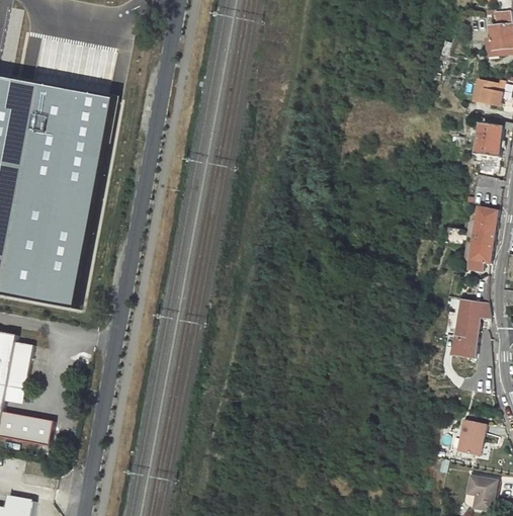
[(488,38),(490,49),(512,46),(512,38),(510,9),(494,11),(495,24),(489,25),(491,37),(488,38)]
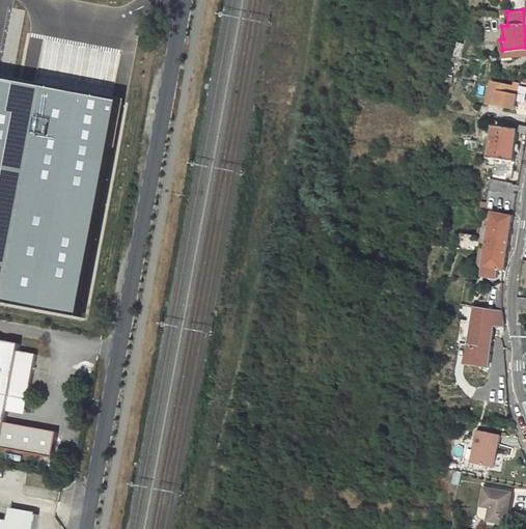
[(503,58),(514,57),(514,55),(525,53),(525,47),(502,50),(503,58)]
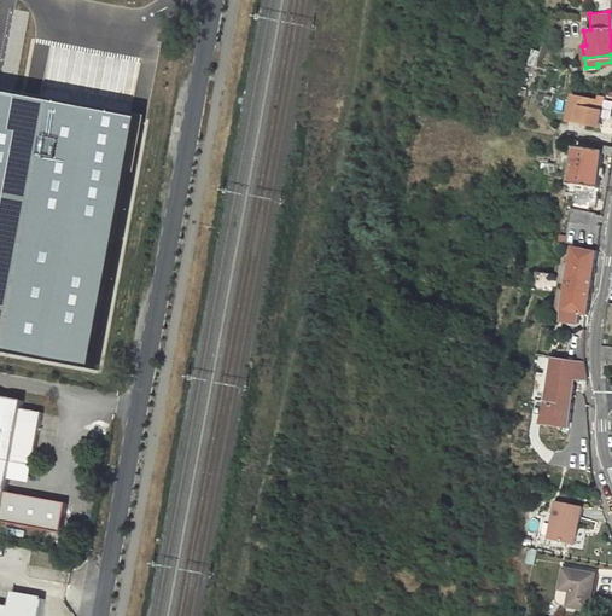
[(0,285),(25,291),(77,301),(89,240),(120,247),(149,99),(0,70),(0,285)]
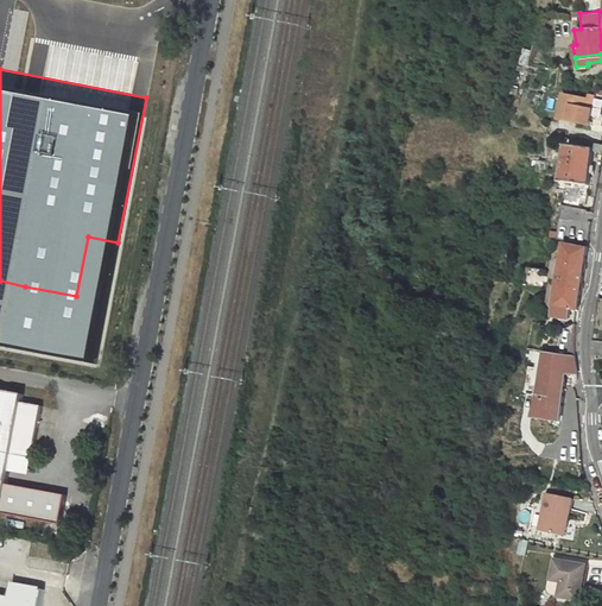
[(556,117),(585,122),(589,107),(583,106),(585,96),(561,92),(556,117)]
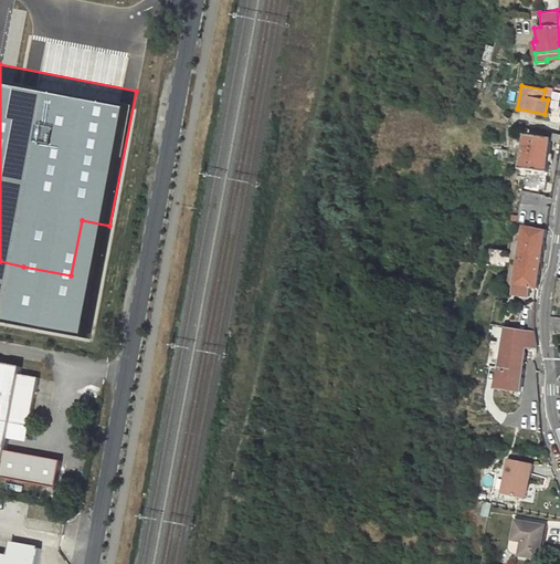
[(524,167),(547,170),(550,138),(557,139),(558,133),(550,131),(550,136),(526,134),(524,167)]
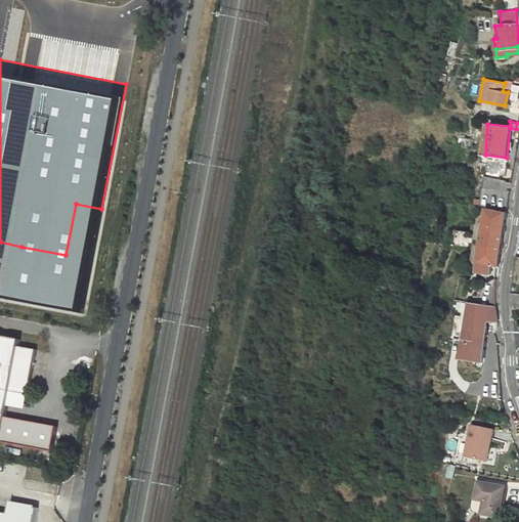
[(508,180),(483,175),(477,204),(503,209),(508,180)]
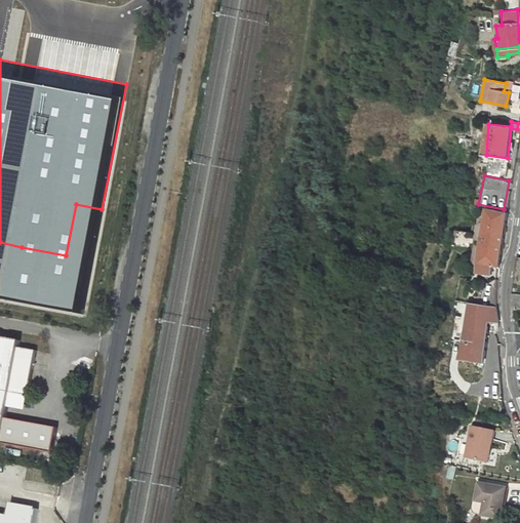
[(495,266),(504,212),(486,209),(484,223),(476,220),(475,229),(478,230),(477,237),(481,237),(480,245),(478,260),(476,271),(487,273),(488,265),(495,266)]
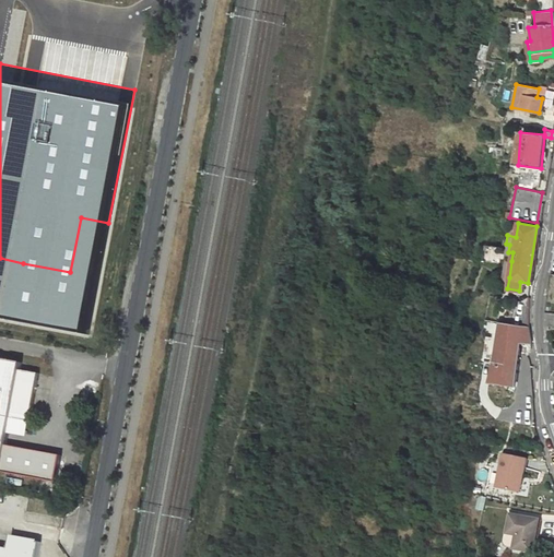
[(511,261),(505,260),(503,276),(509,277),(511,261)]
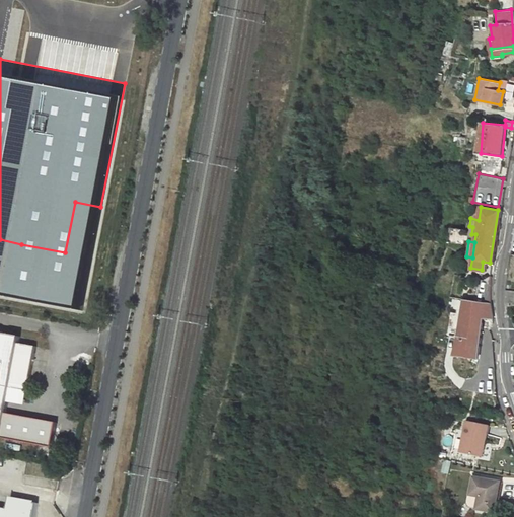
[(513,288),(502,287),(501,303),(506,303),(507,300),(513,300),(513,288)]
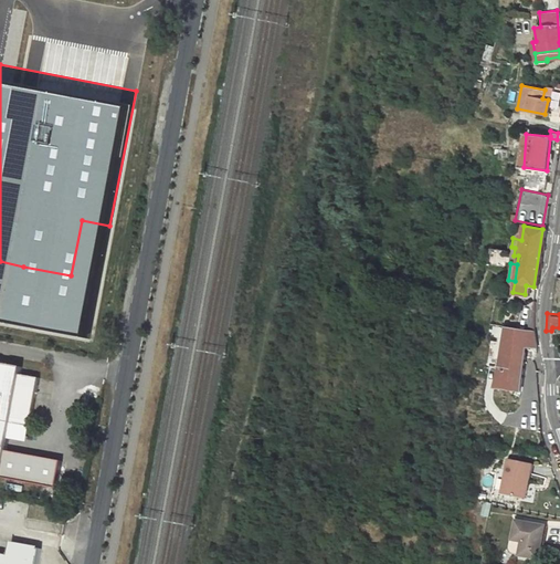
[(490,395),(515,398),(522,346),(534,346),(531,329),(505,325),(490,395)]
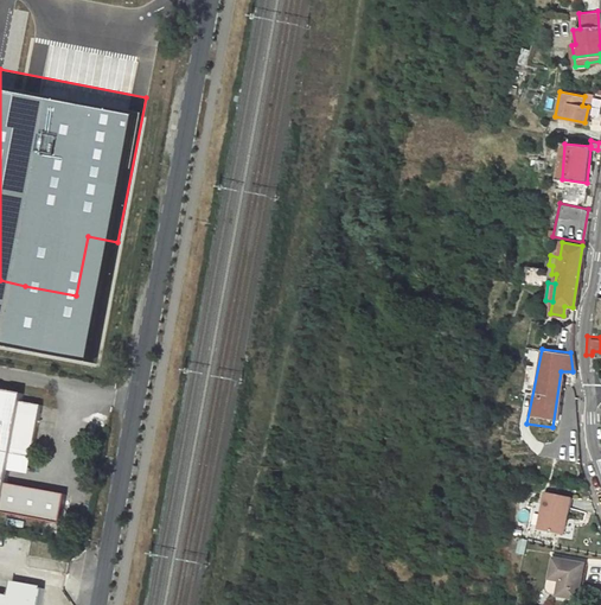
[(18,401),(19,393),(2,390),(0,387),(0,497),(2,483),(8,453),(29,457),(38,405),(18,401)]
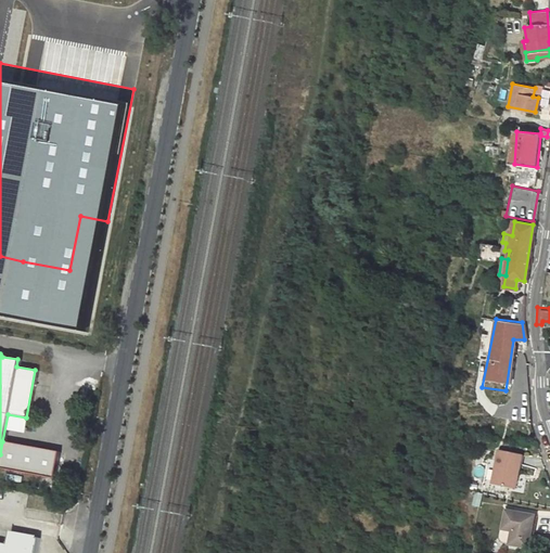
[(2,441),(0,454),(0,467),(51,477),(55,451),(2,441)]
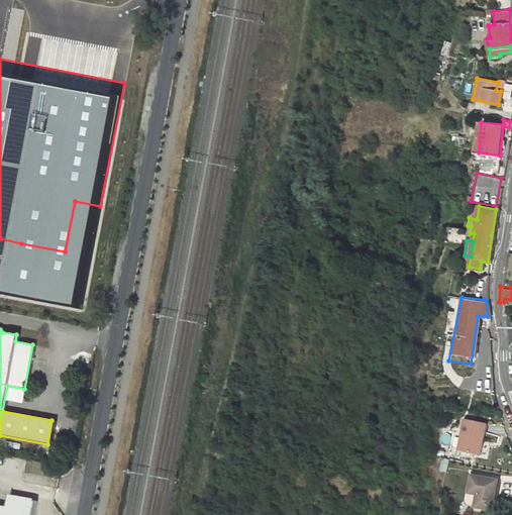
[(464,417),(457,448),(478,452),(485,421),(464,417)]
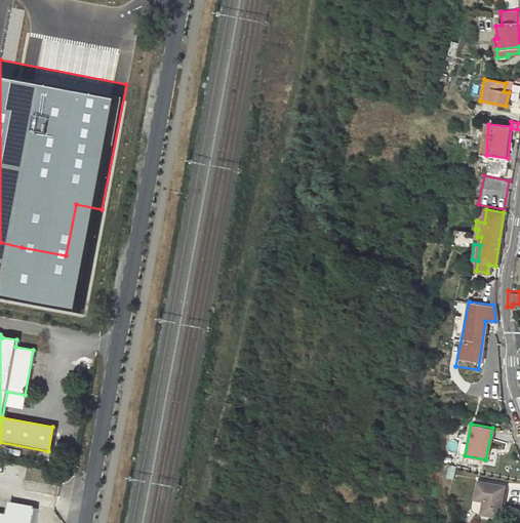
[(496,516),(502,485),(475,480),(472,497),(481,499),(479,512),(496,516)]
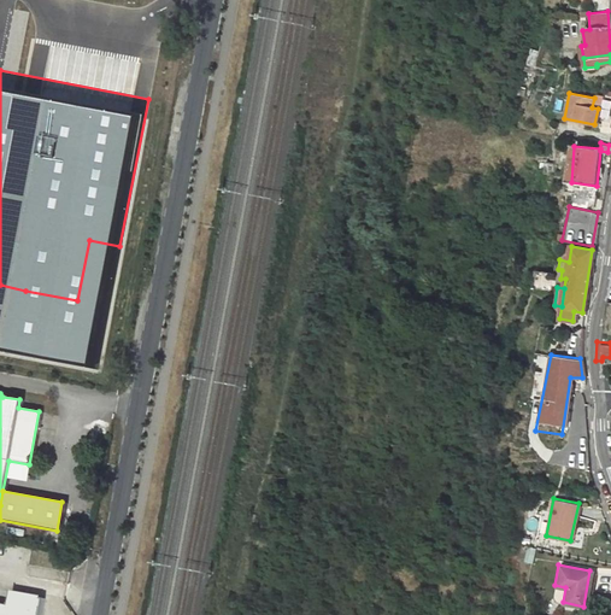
[(37,614),(41,597),(11,591),(7,607),(0,605),(0,614),(37,614)]
